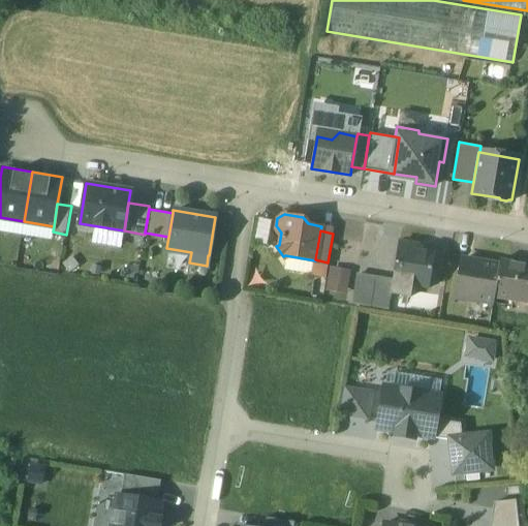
[(418,243),(399,239),(393,272),(410,275),(409,281),(411,282),(427,284),(433,249),(418,247),(418,243)]
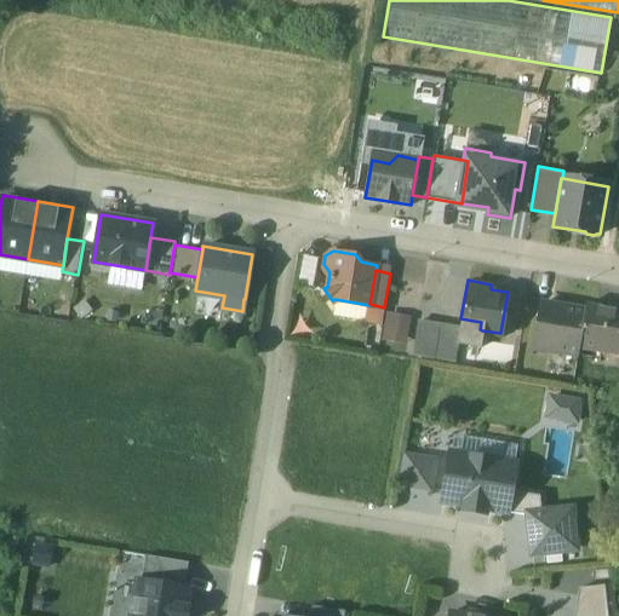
[(585,309),(542,301),(534,345),(578,352),(579,344),(578,344),(585,309)]
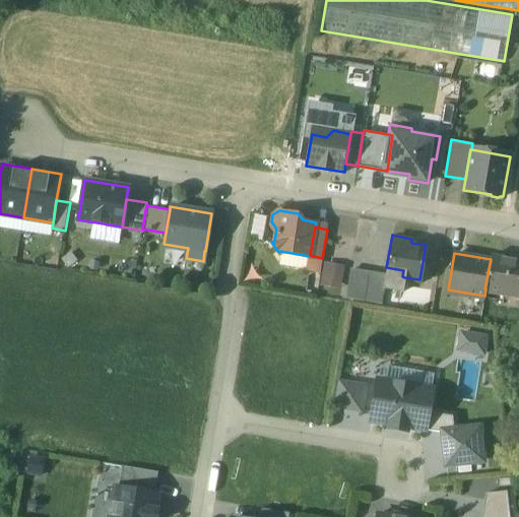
[(278,261),(302,264),(303,257),(279,255),(278,261)]
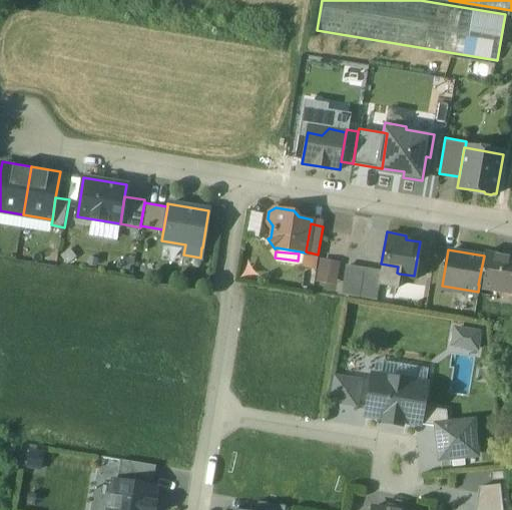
[(318,255),(306,251),(306,252),(304,264),(316,266),(318,255)]
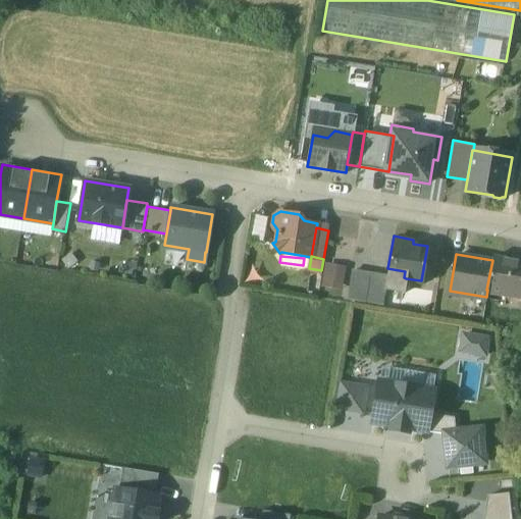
[(520,261),(493,256),(492,260),(486,290),(487,290),(520,298),(520,261)]
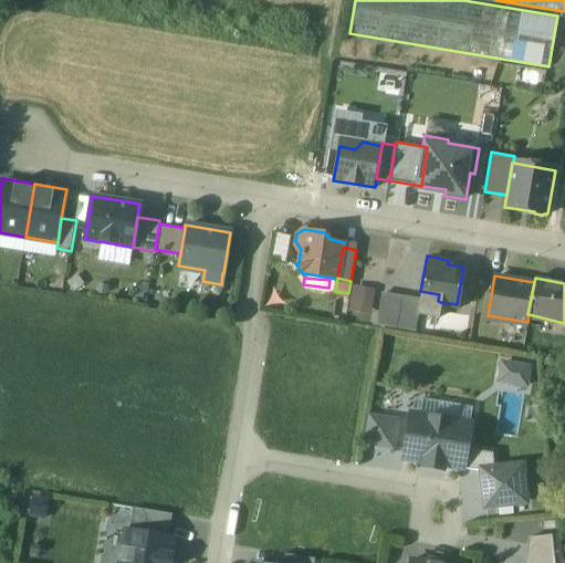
[(373,290),(355,287),(353,301),(369,304),(373,290)]
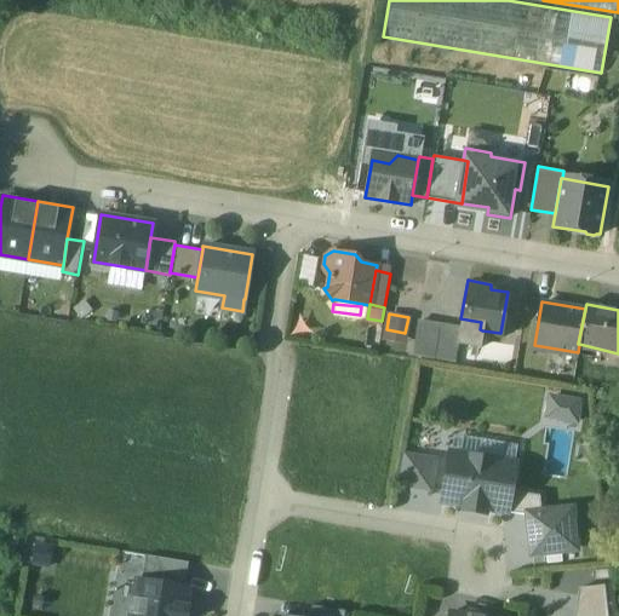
[(459,324),(419,318),(413,352),(454,360),(458,341),(457,341),(459,324)]
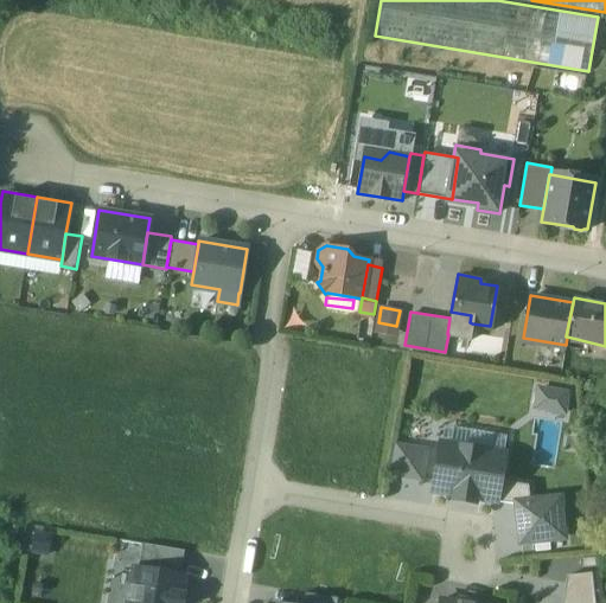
[(471,315),(451,312),(450,318),(447,334),(448,334),(469,338),(472,324),(470,322),(471,315)]
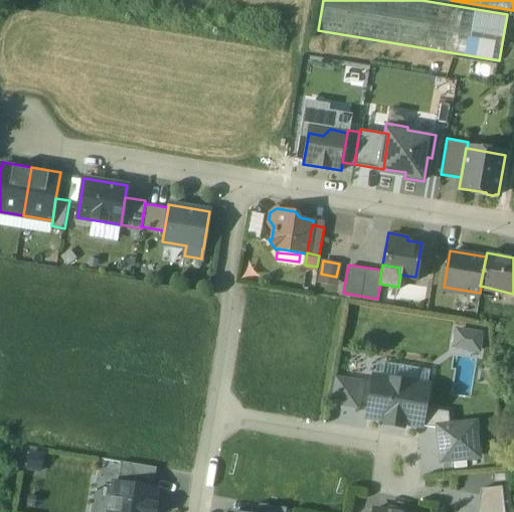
[(368,409),(367,415),(386,418),(385,423),(388,423),(388,419),(401,421),(400,425),(403,425),(404,421),(439,428),(439,427),(450,425),(449,411),(424,407),(429,385),(416,382),(419,367),(388,362),(385,378),(374,375),(373,385),(368,409)]
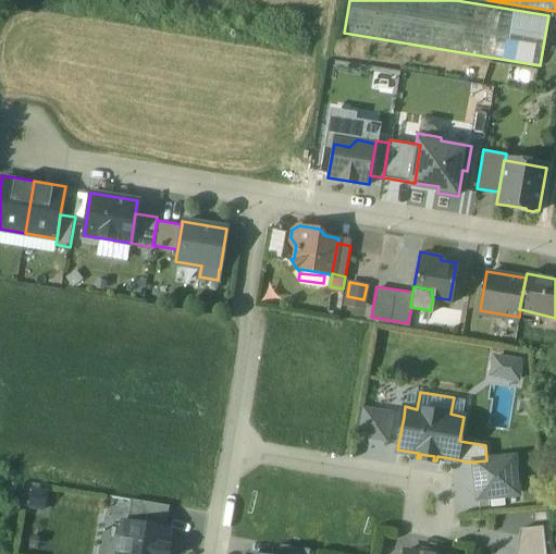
[(404,417),(363,409),(358,435),(398,443),(404,417)]
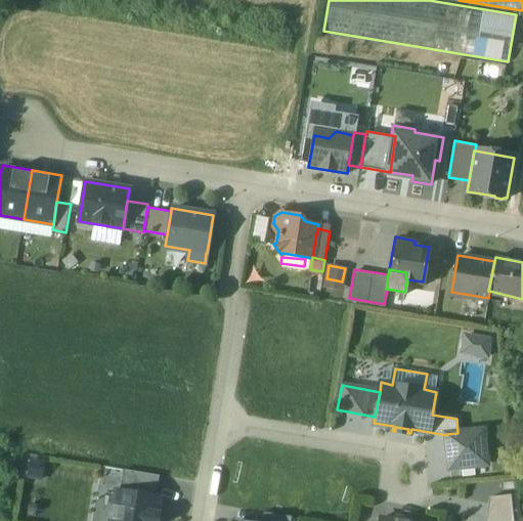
[(458,433),(446,434),(446,435),(449,468),(486,464),(483,430),(458,433)]
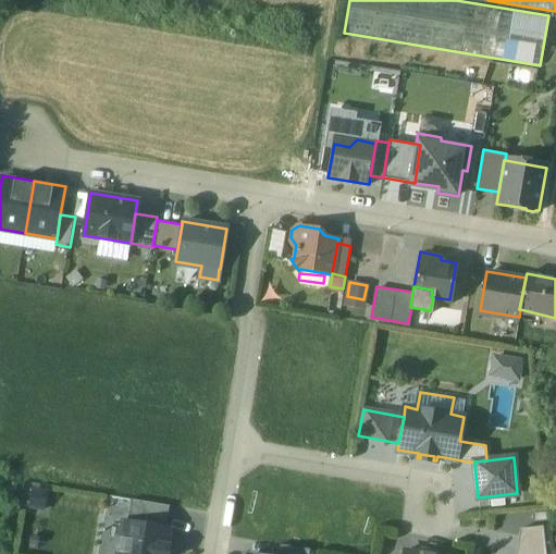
[(32,506),(42,508),(47,492),(35,489),(32,506)]
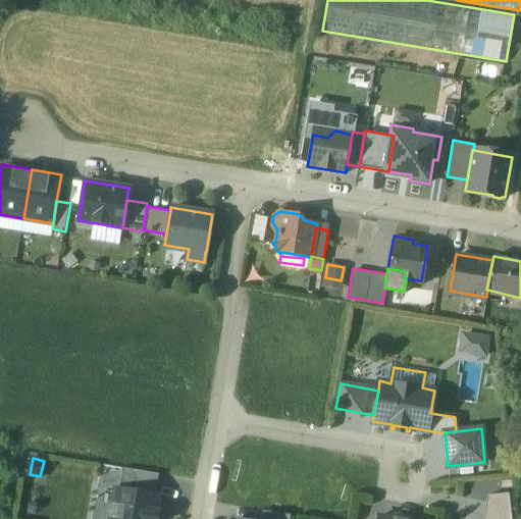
[(426,465),(430,479),(454,472),(453,467),(441,470),(438,461),(426,465)]
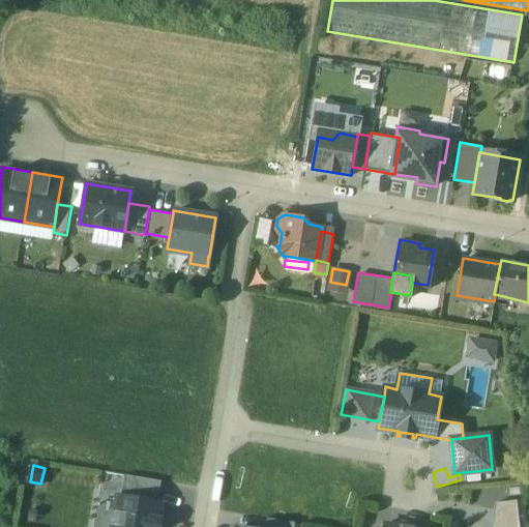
[(124,479),(121,499),(155,504),(159,485),(124,479)]
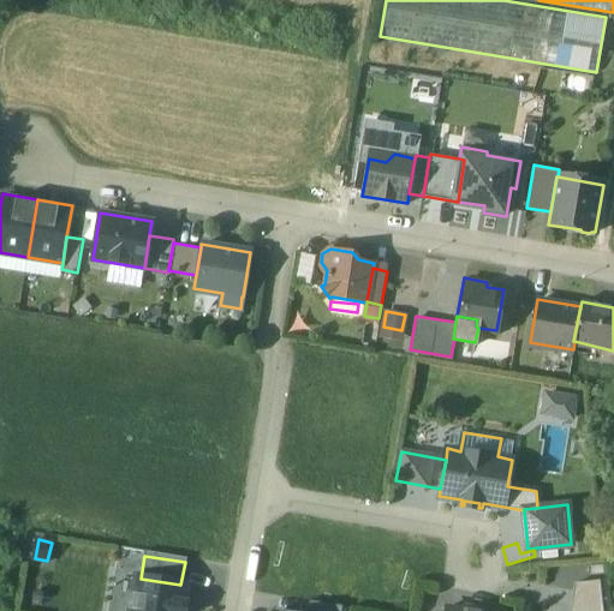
[(141,579),(133,577),(127,610),(185,610),(189,586),(180,585),(141,579)]
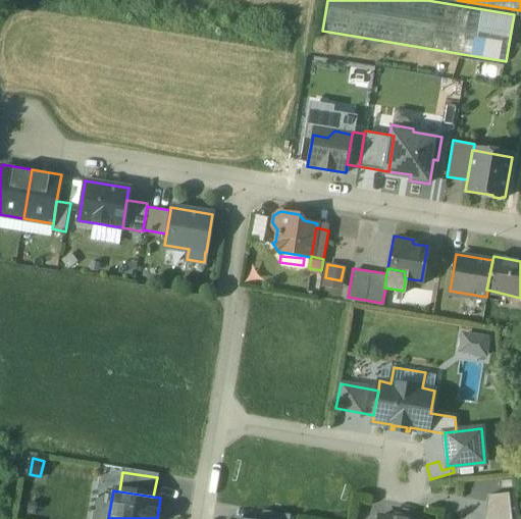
[(519,518),(517,491),(487,495),(486,501),(493,502),(490,518),(519,518)]
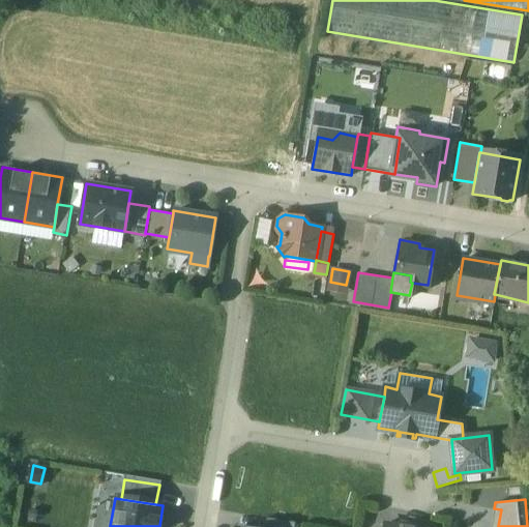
[(267,517),(265,526),(294,526),(295,522),(267,517)]
